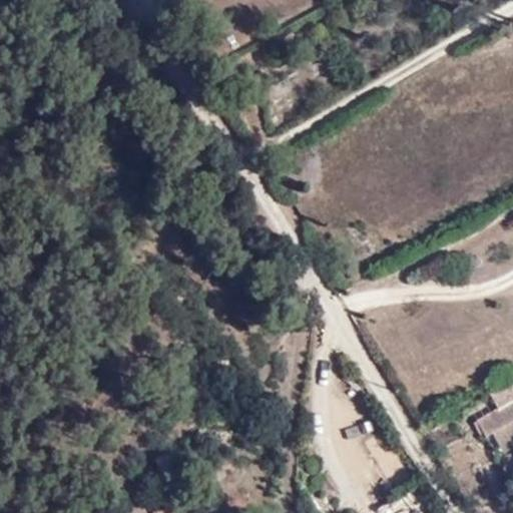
[(497,407),(473,420),(481,437),(491,432),(512,418),(512,380),(490,394),(497,407)]
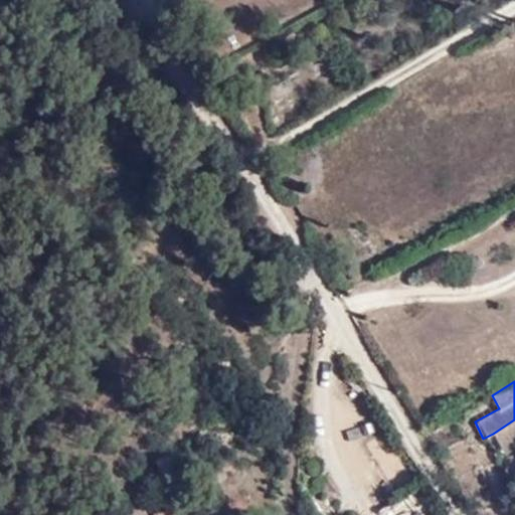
[(514,419),(493,434),(505,453),(514,446),(514,419)]
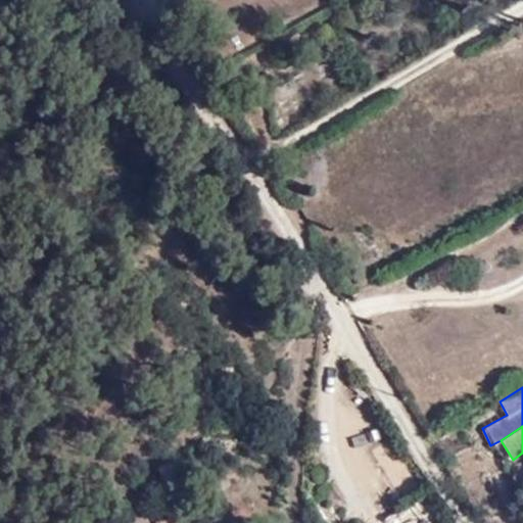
[(160,457),(161,463),(180,453),(160,457)]
